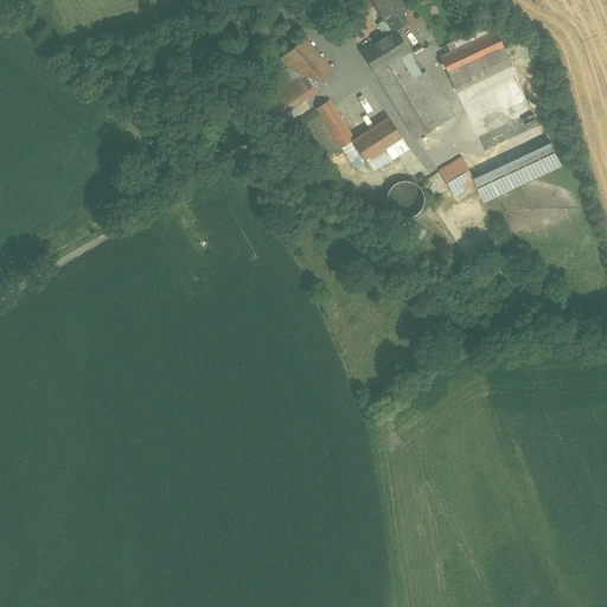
[(410,17),(401,0),(375,0),(390,27),(410,17)]
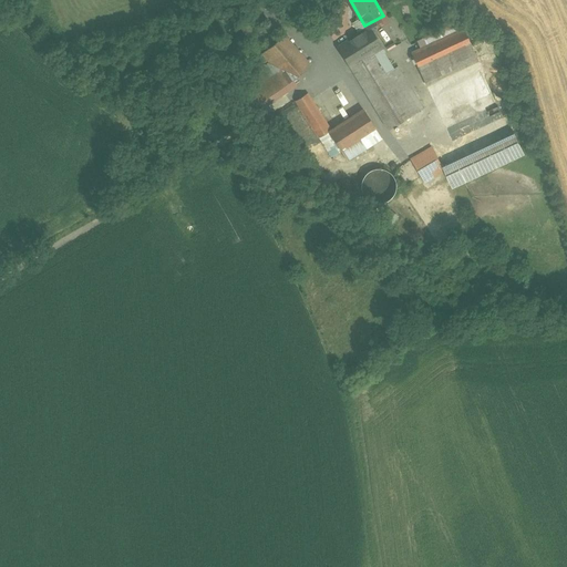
[(371,28),(336,49),(347,65),(381,45),(371,28)]
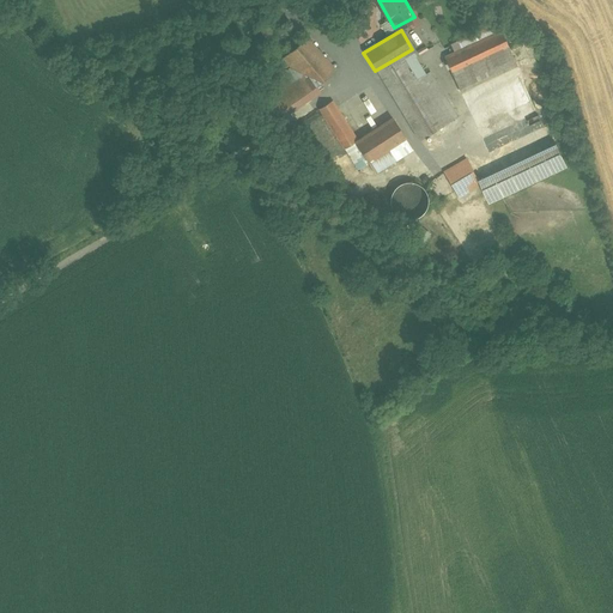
[(503,30),(444,56),(461,91),(519,64),(503,30)]
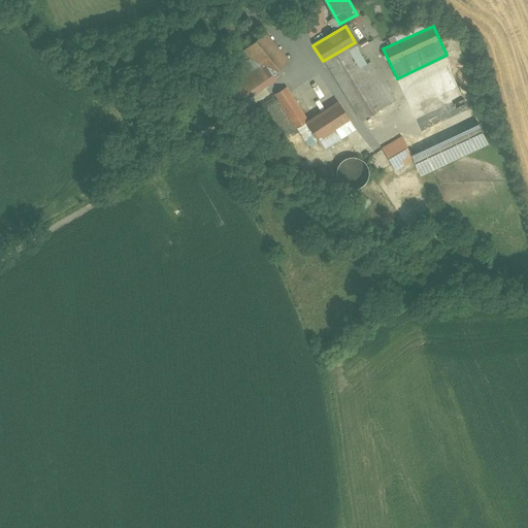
[(360,43),(327,63),(362,124),(396,103),(360,43)]
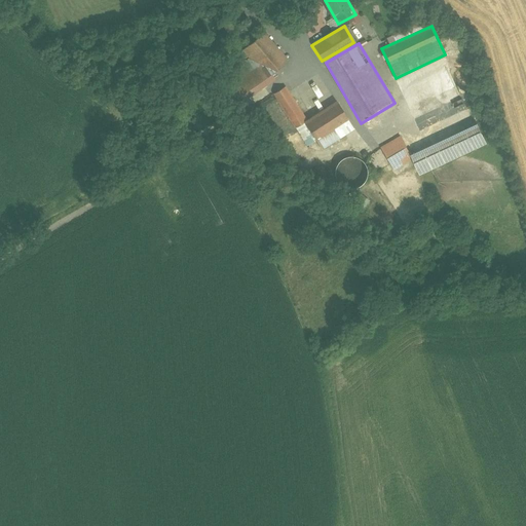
[(294,122),(306,114),(284,78),(270,86),(294,122)]
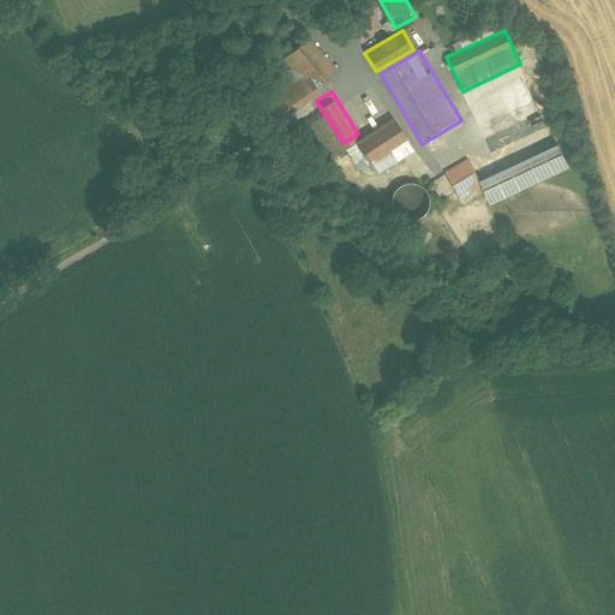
[(370,161),(410,137),(395,115),(357,139),(370,161)]
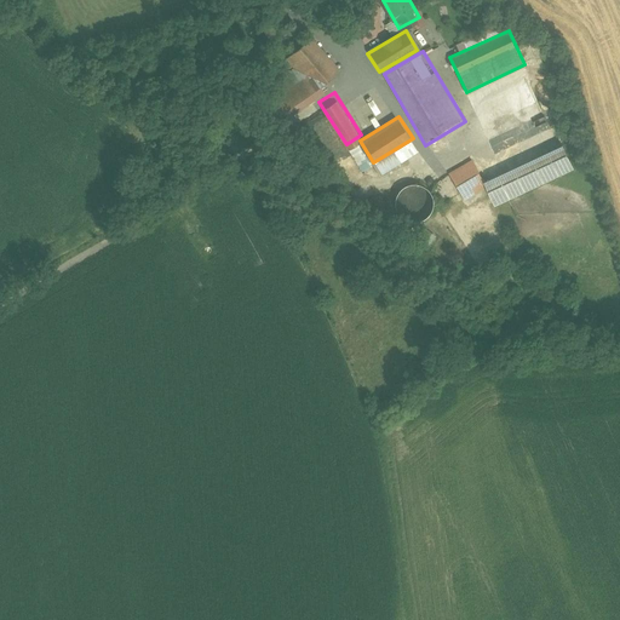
[(489,143),(497,160),(558,135),(551,118),(489,143)]
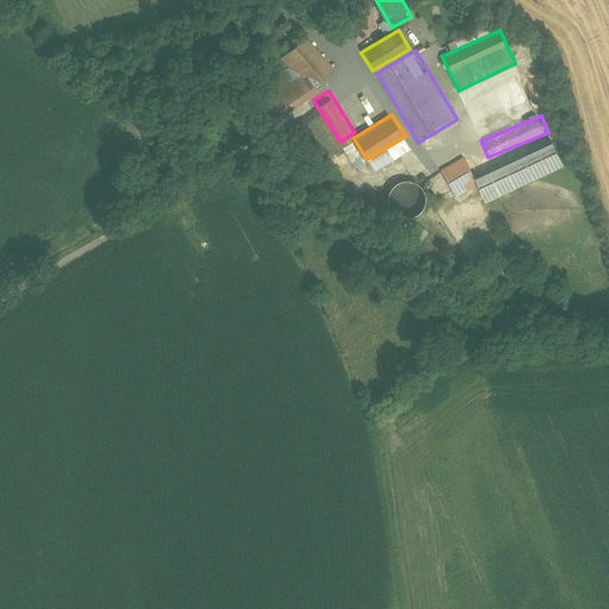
[(556,142),(478,179),(490,203),(566,167),(556,142)]
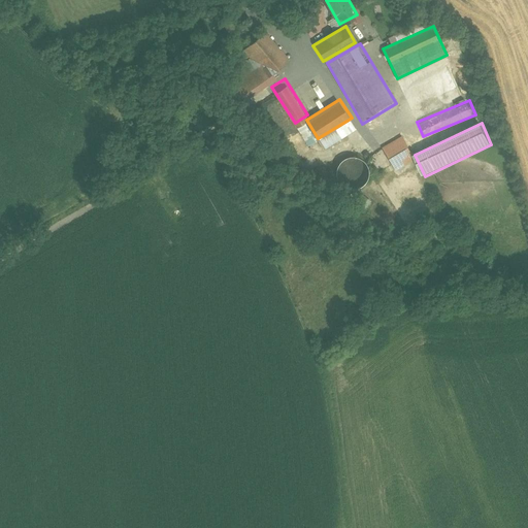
[(416,163),(402,135),(381,146),(394,173),(416,163)]
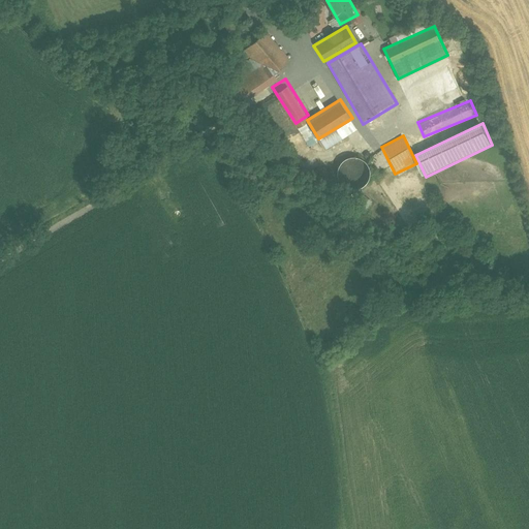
[(363,181),(361,159),(342,160),(343,182),(363,181)]
